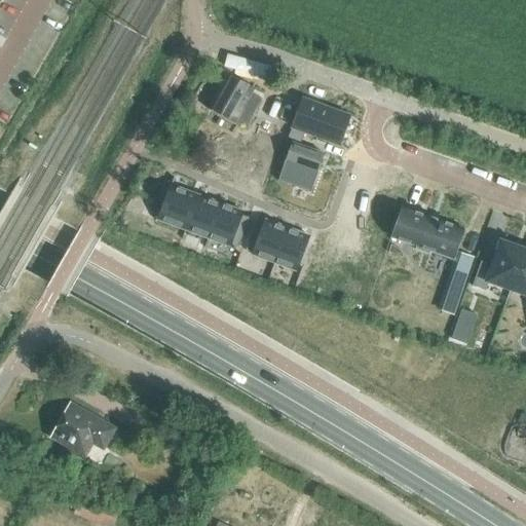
[(254,89),(240,81),(226,74),(207,108),(238,126),(240,122),(247,125),(261,100),(252,95),(254,89)]
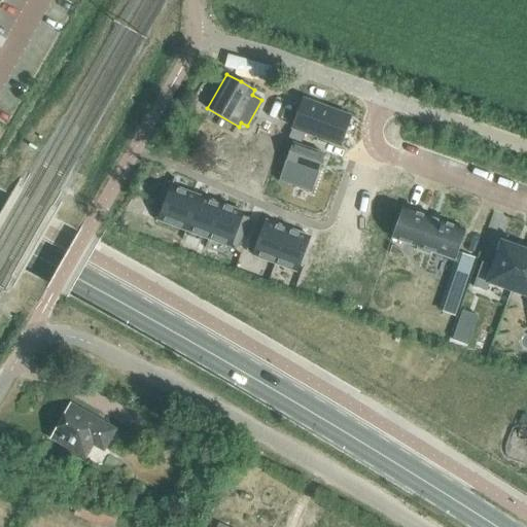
[(292,130),(339,146),(350,116),(304,100),(292,130)]
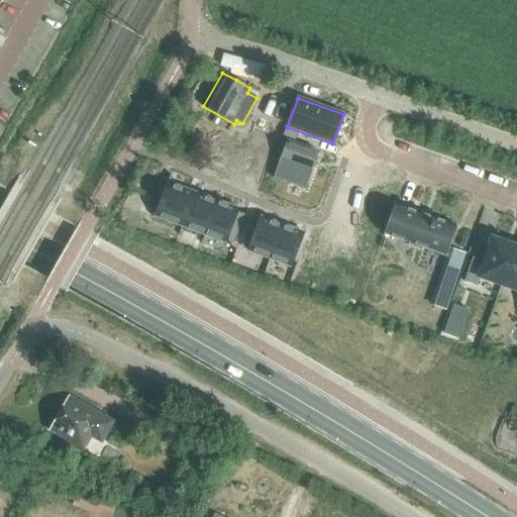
[(297,132),(285,128),(282,136),(294,140),(297,132)]
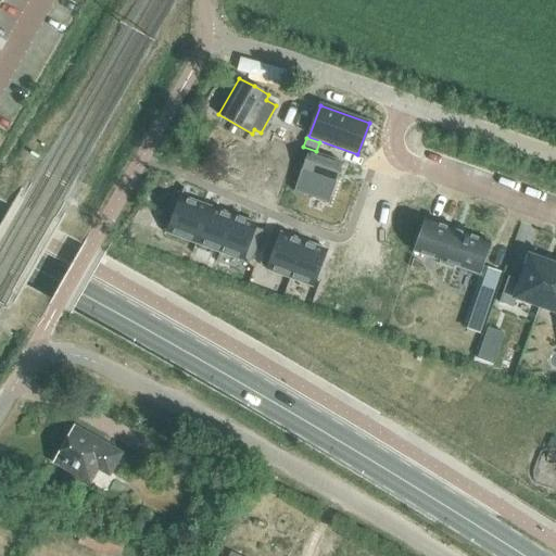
[(328,203),(342,163),(308,152),(295,191),(328,203)]
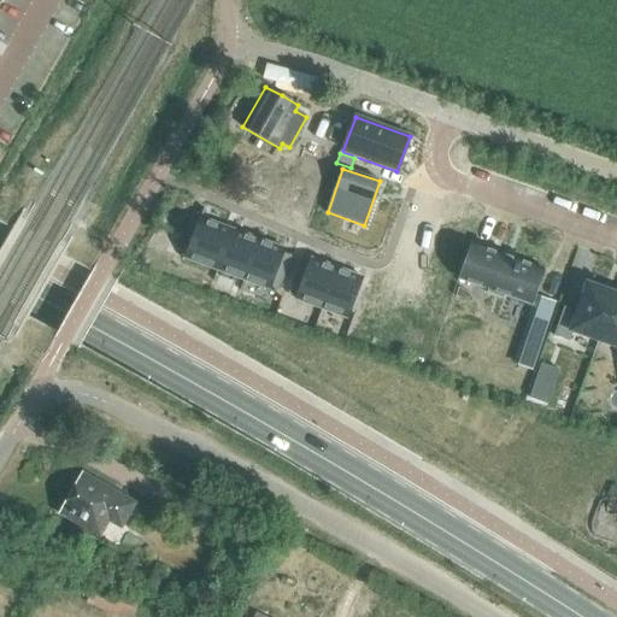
[(250,201),(263,207),(270,192),(257,186),(250,201)]
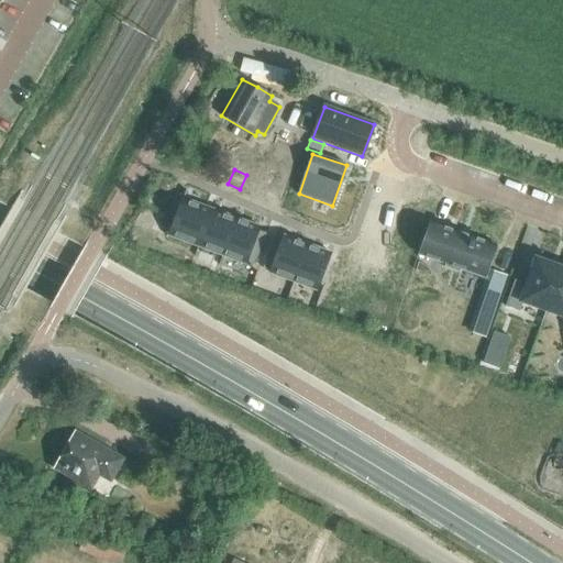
[(157,231),(164,233),(189,243),(203,206),(178,196),(172,194),(170,198),(162,195),(156,211),(164,213),(157,231)]
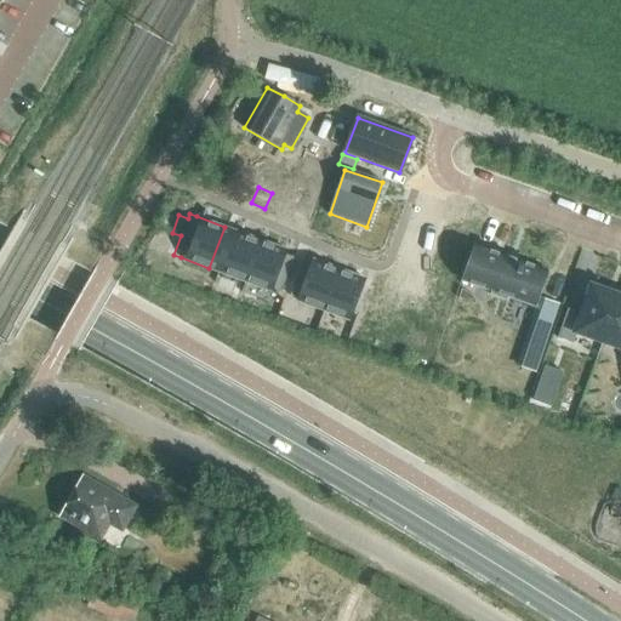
[(209,268),(234,278),(249,235),(231,229),(224,227),(209,268)]
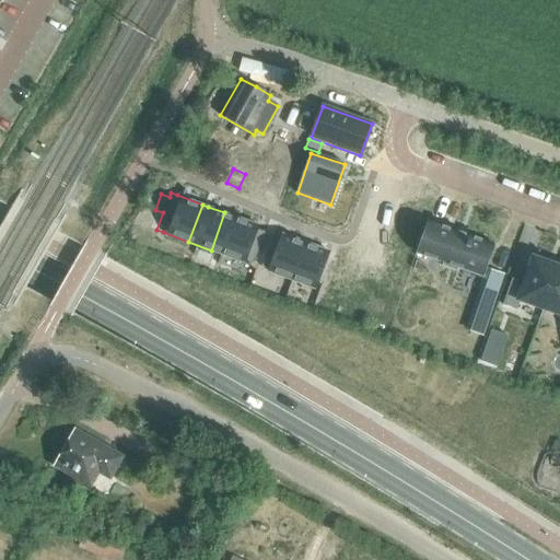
[(224,212),(211,251),(234,258),(234,256),(241,240),(248,243),(254,228),(246,225),(247,221),(231,216),(224,212)]
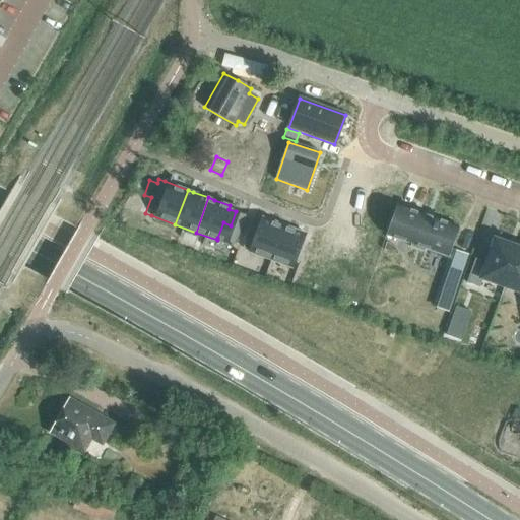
[(448,257),(458,228),(397,205),(386,236),(410,244),(409,247),(425,252),(426,249),(448,257)]
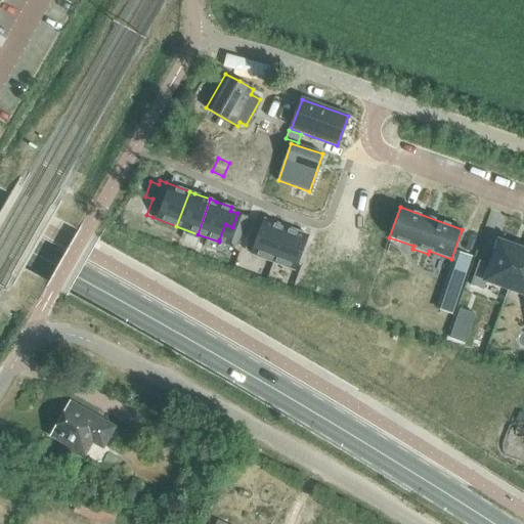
[(263,219),(251,254),(272,261),(285,226),(263,219)]
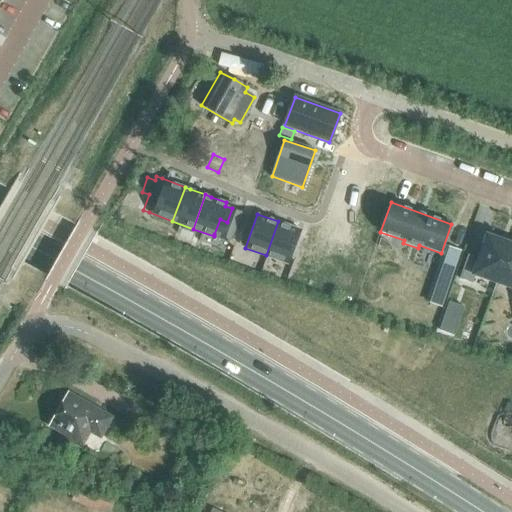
[(278,221),(266,255),(287,263),(289,259),(294,245),(298,231),(299,229),(278,221)]
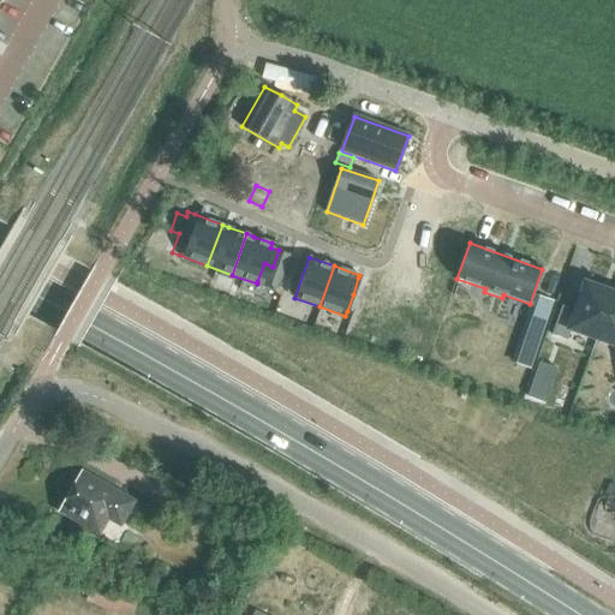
[(276,270),(270,286),(279,290),(285,273),(276,270)]
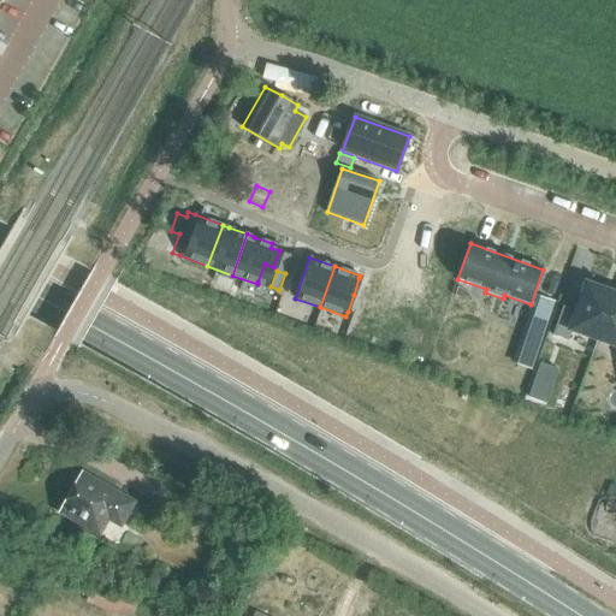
[(359,278),(354,295),(362,298),(368,282),(359,278)]
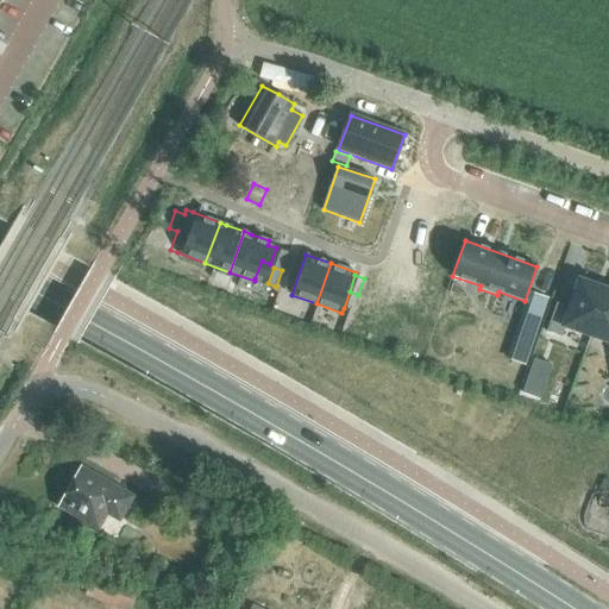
[(570,308),(556,303),(546,332),(562,337),(565,326),(590,334),(606,290),(579,281),(570,308)]
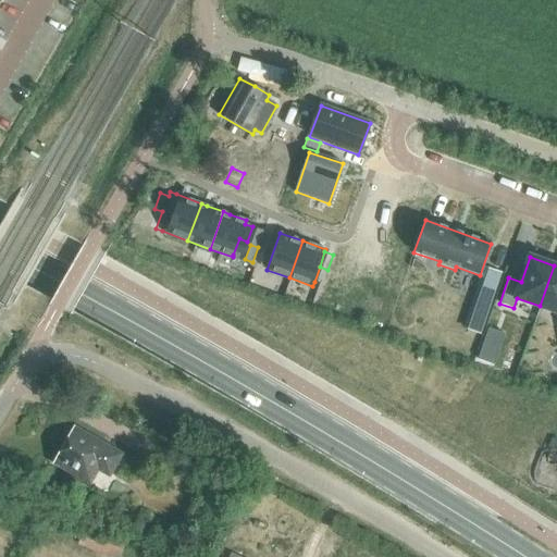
[(540,306),(556,311),(556,265),(554,265),(540,306)]
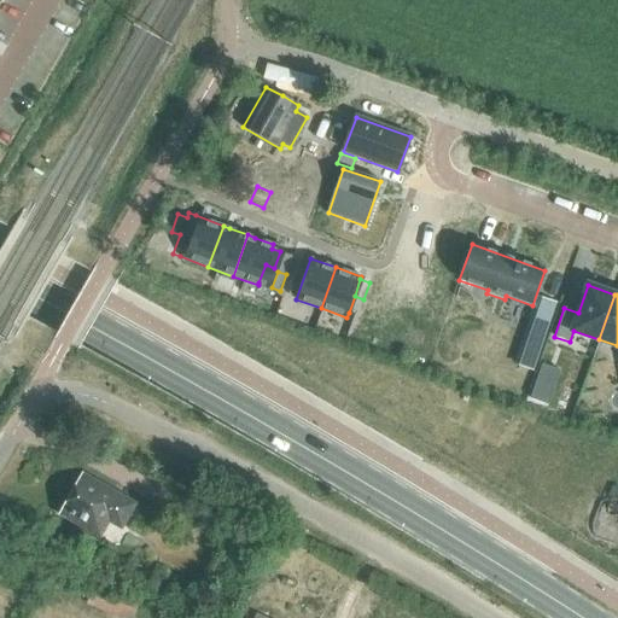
[(355,296),(349,313),(357,315),(363,299),(355,296)]
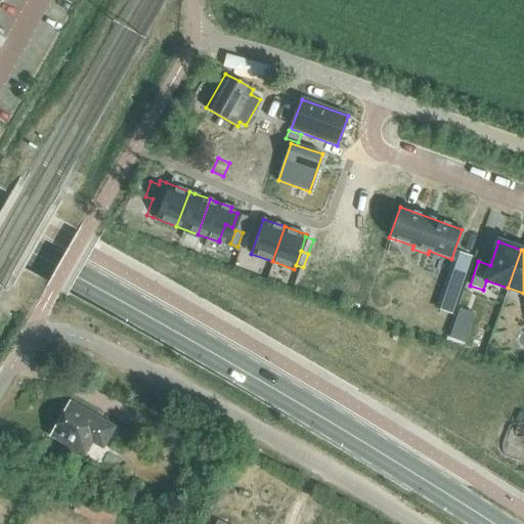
[(461,254),(445,296),(457,300),(472,258),(461,254)]
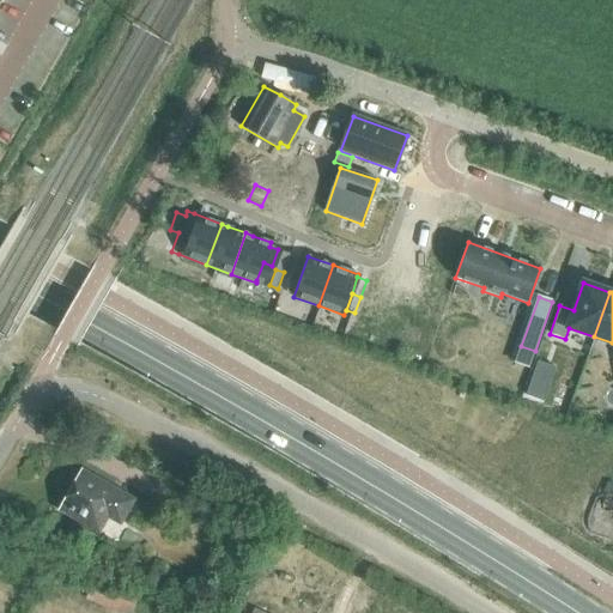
[(526,395),(541,401),(547,386),(530,380),(526,395)]
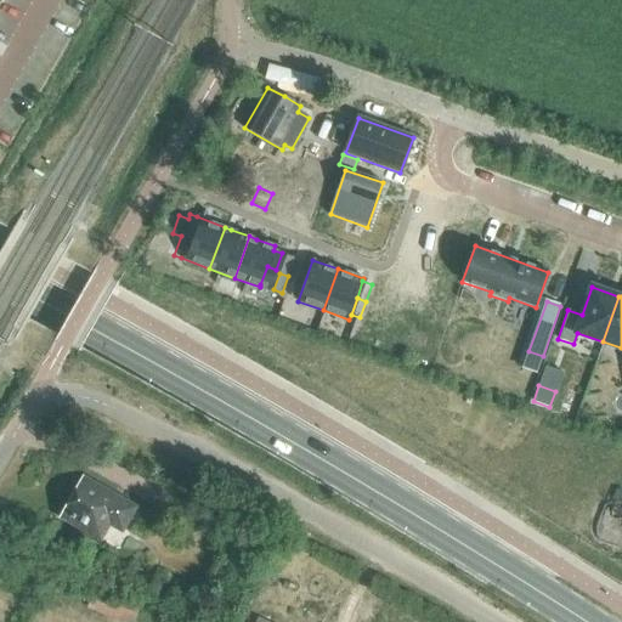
[(75,529),(94,538),(105,520),(122,530),(134,509),(83,480),(62,516),(78,525),(75,529)]
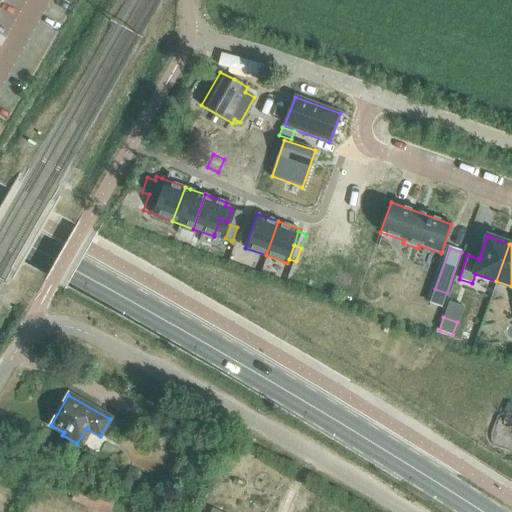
[(175,511),(176,511),(186,503),(176,493),(166,502),(175,511)]
